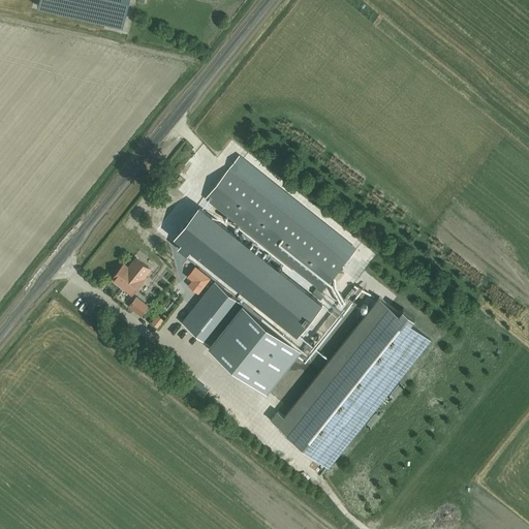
[(37,0),(36,5),(121,25),(127,0),(37,0)]
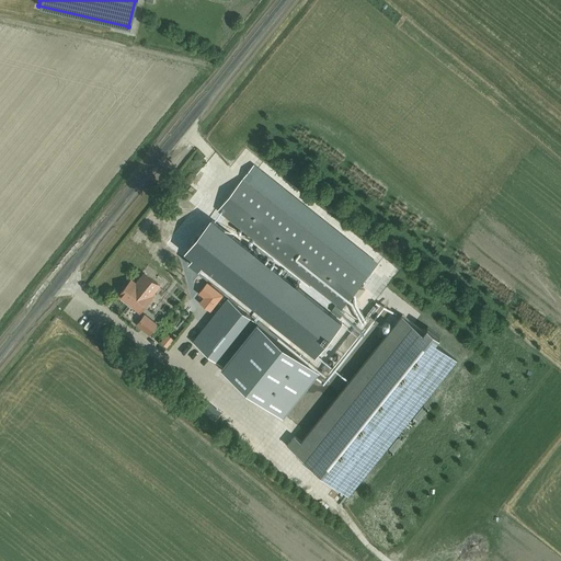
[(342,309),(366,278),(247,183),(221,214),(342,309)]
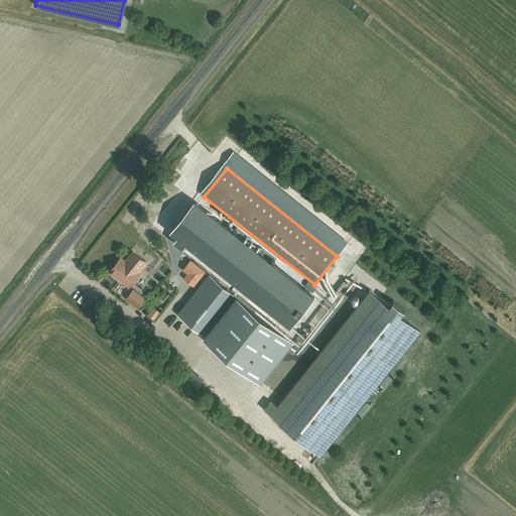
[(172,230),(179,236),(174,242),(182,249),(187,242),(291,325),(313,297),(194,203),(172,230)]
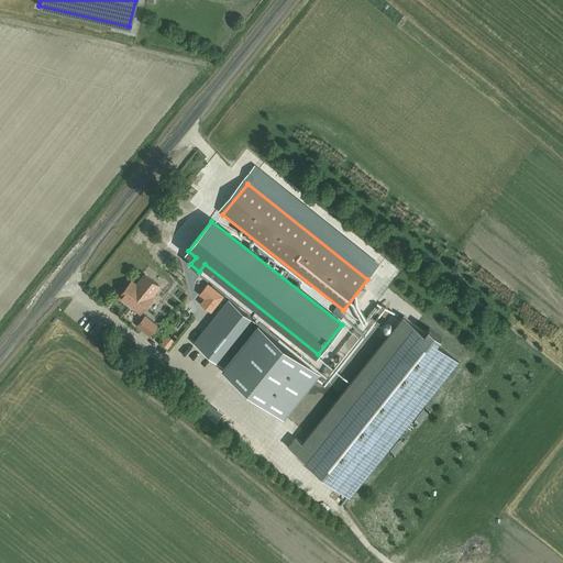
[(145,274),(136,285),(132,282),(119,297),(139,312),(151,296),(150,296),(158,285),(145,274)]
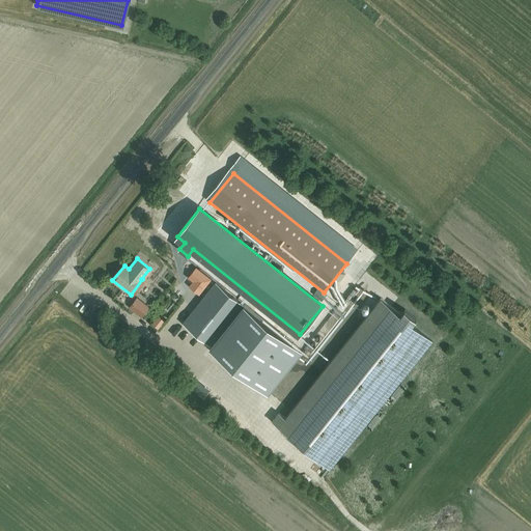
[(188,278),(193,282),(189,286),(199,295),(211,280),(196,268),(188,278)]
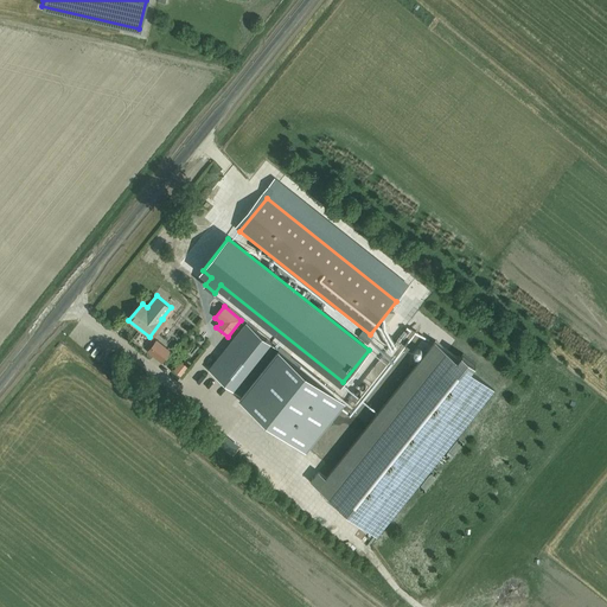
[(279,350),(247,324),(210,370),(242,396),(279,350)]
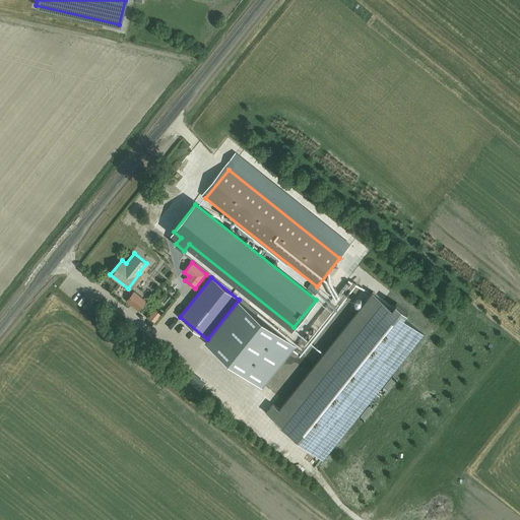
[(305,277),(299,284),(303,287),(309,280),(305,277)]
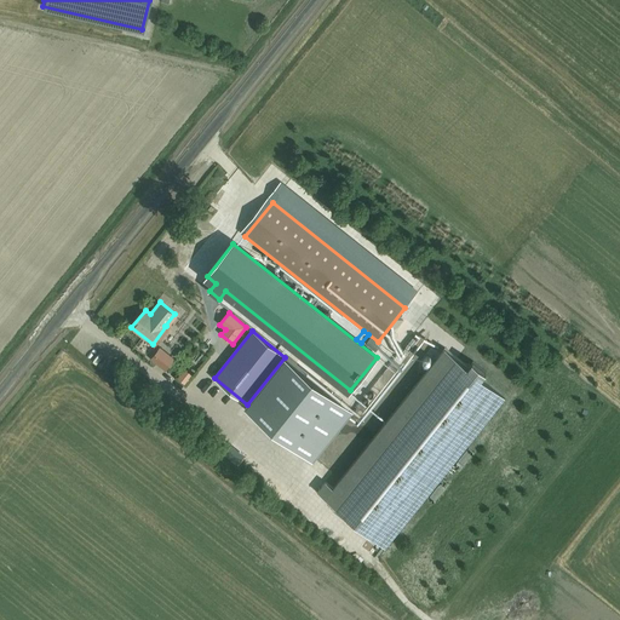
[(326,482),(317,492),(385,546),(505,396),(482,378),(486,372),(472,361),(469,367),(445,349),(333,488),(326,482)]
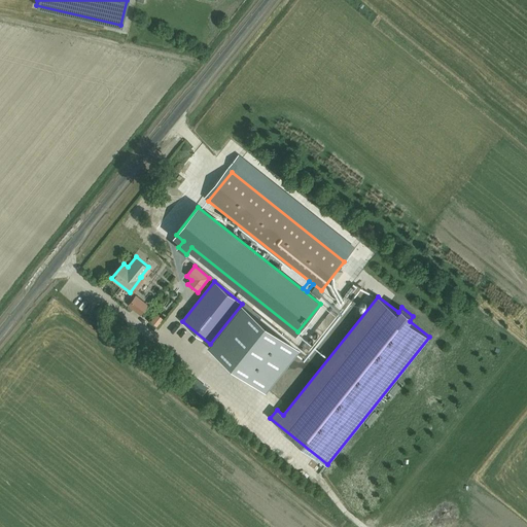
[(289,342),(242,304),(210,344),(208,345),(256,383),(289,342)]
